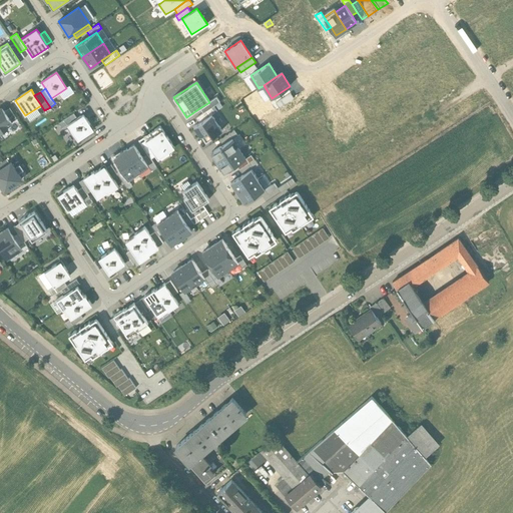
[(209,102),(199,108),(203,113),(211,108),(219,103),(216,97),(209,102)]
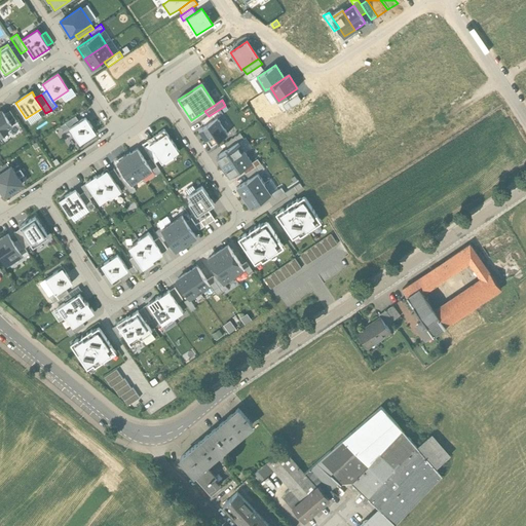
[(2,111),(0,112),(0,135),(1,137),(7,132),(6,130),(12,126),(11,124),(5,114),(2,111)]
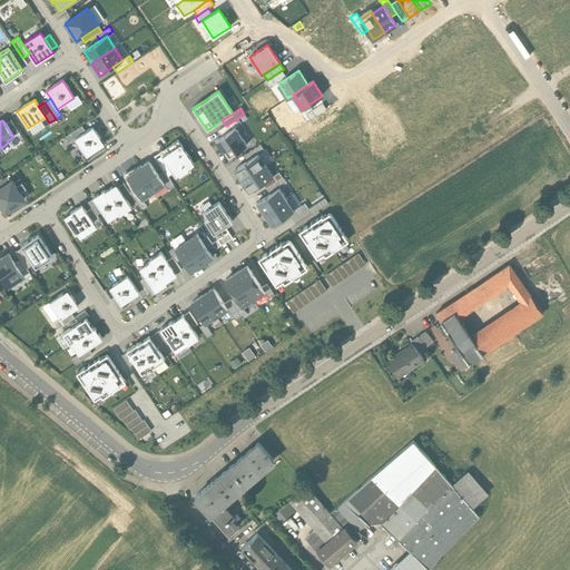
[(6,124),(12,135),(18,131),(11,120),(6,124)]
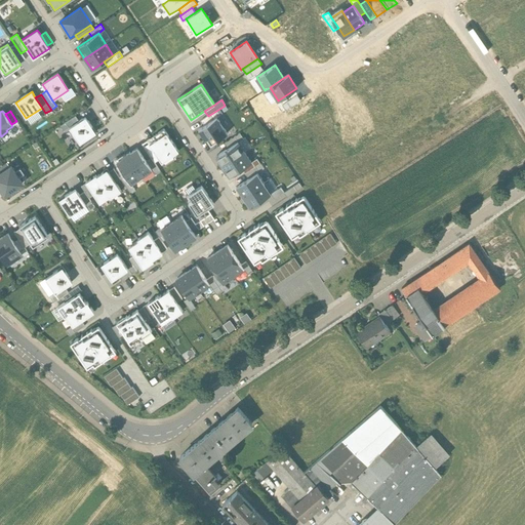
[(204,126),(216,118),(219,116),(216,111),(208,116),(201,121),(204,126)]
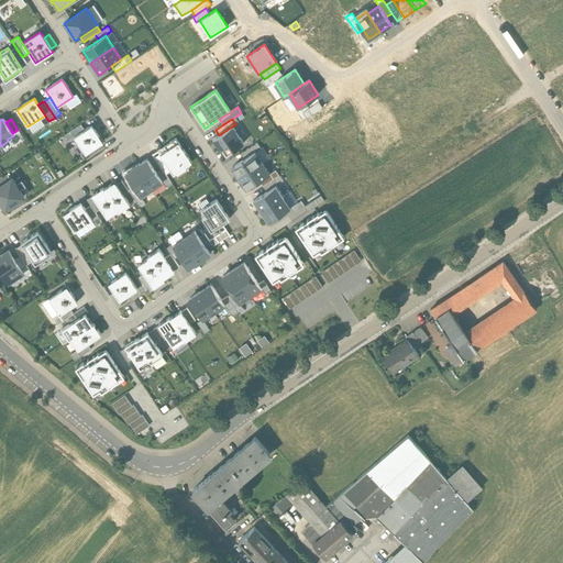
[(75,136),(85,130),(81,124),(65,135),(68,141),(75,136)]
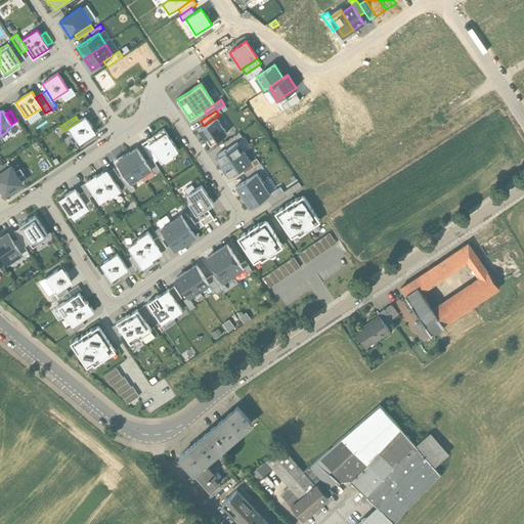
[(79,121),(70,127),(80,143),(95,133),(85,117),(79,121)]
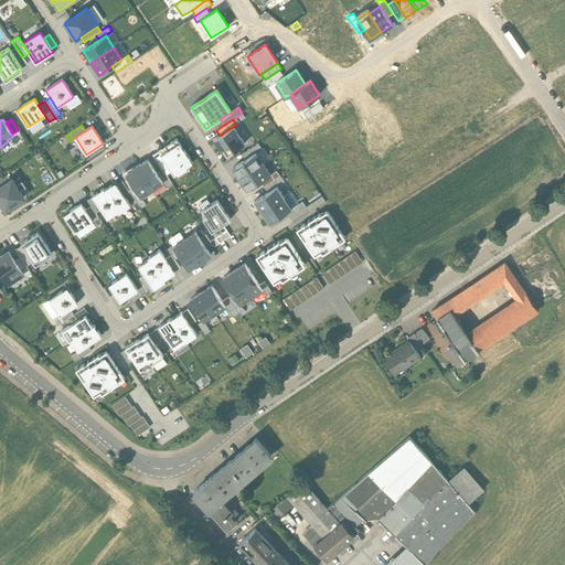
[(220,136),(213,140),(221,151),(223,150),(227,157),(245,145),(233,127),(220,136)]
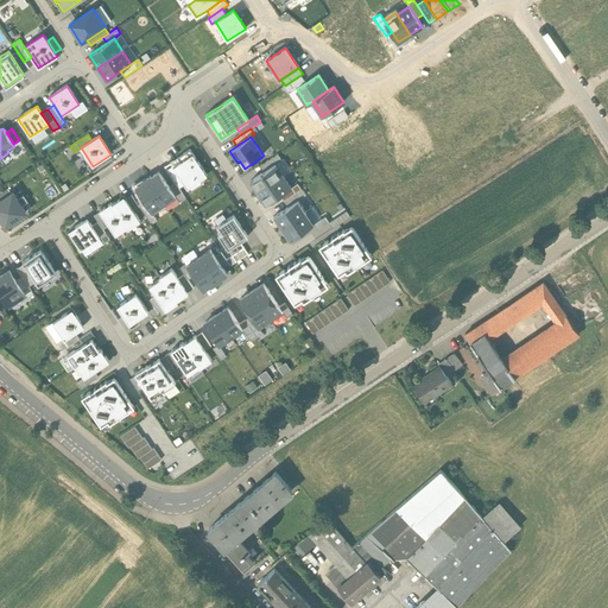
[(181,163),(172,168),(184,185),(188,189),(200,181),(207,176),(190,150),(177,158),(181,163)]
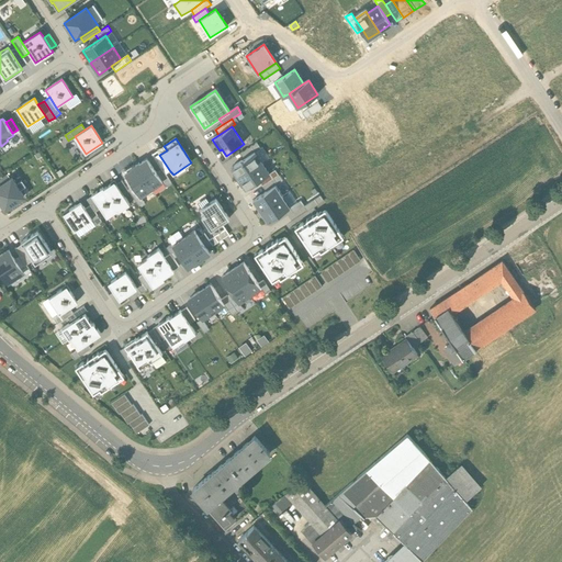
[(244,159),(255,153),(260,148),(257,143),(240,154),(244,159)]
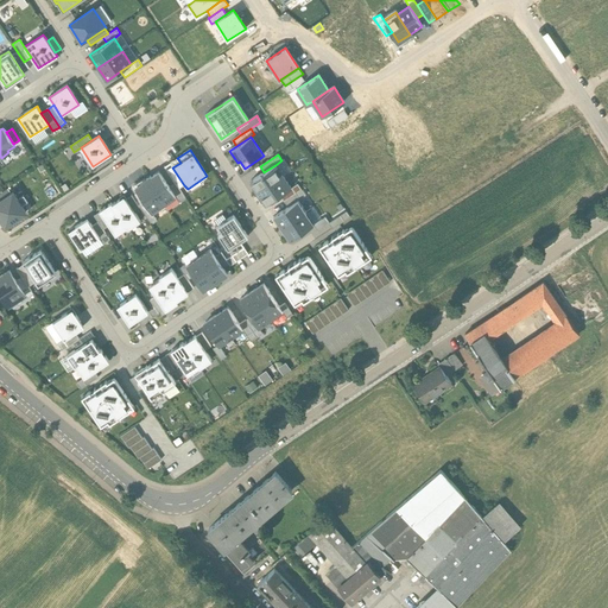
[(178,189),(184,185),(172,168),(181,163),(177,158),(164,168),(175,183),(178,189)]
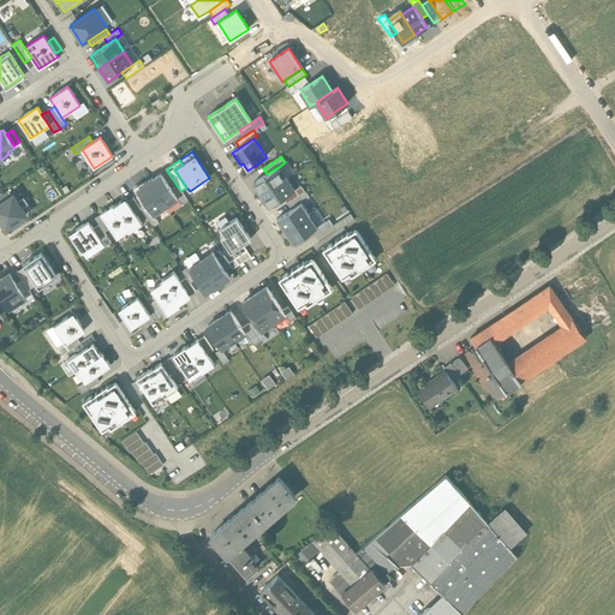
[(256,189),(261,196),(286,179),(279,167),(267,174),(254,184),(257,189),(256,189)]
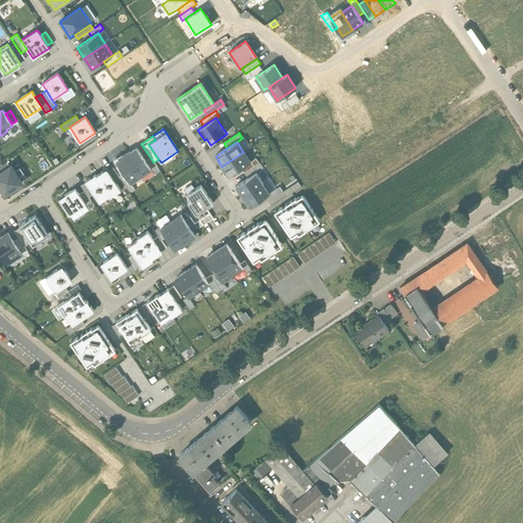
[(129,152),(126,154),(141,176),(151,170),(145,161),(137,148),(130,153),(129,152)]
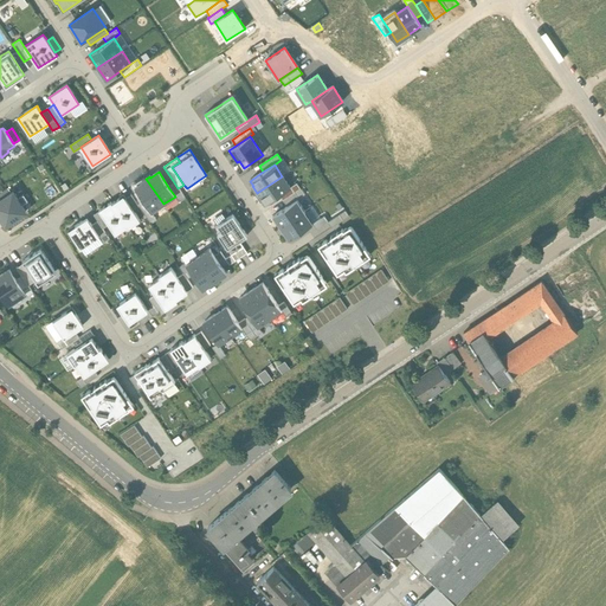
[(263,199),(265,205),(278,195),(290,188),(282,176),(257,193),(262,200),(263,199)]
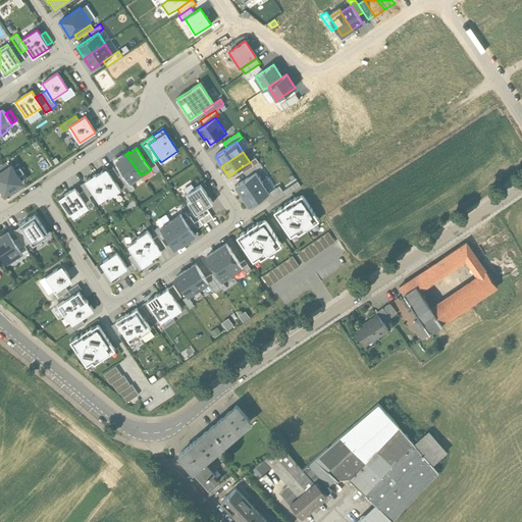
[(121,158),(116,161),(123,173),(131,183),(141,175),(125,154),(121,157),(121,158)]
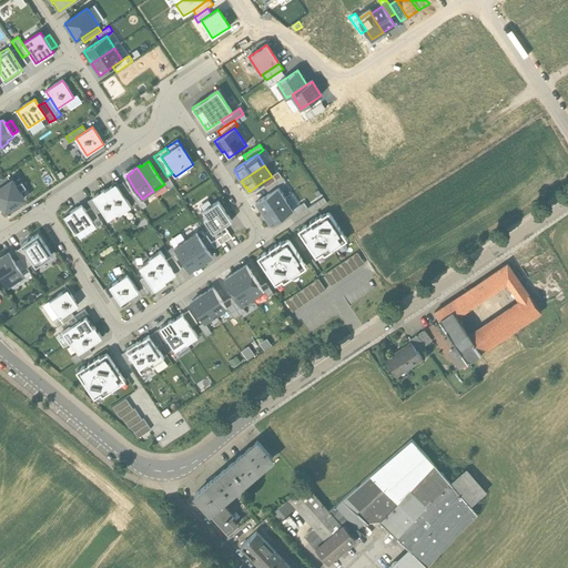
[(190,172),(186,169),(175,176),(178,181),(190,172)]
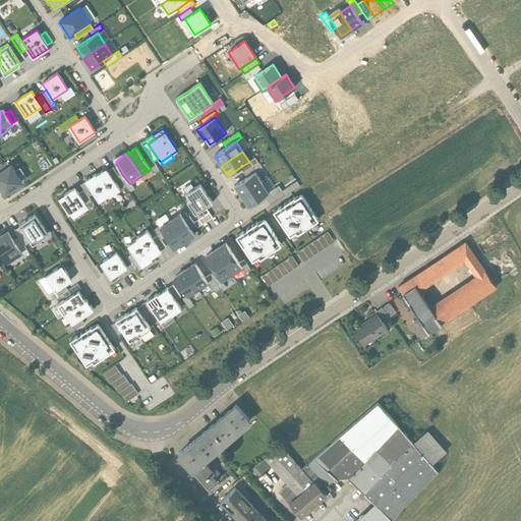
[(145,161),(151,169),(154,174),(159,171),(153,162),(150,157),(145,161)]
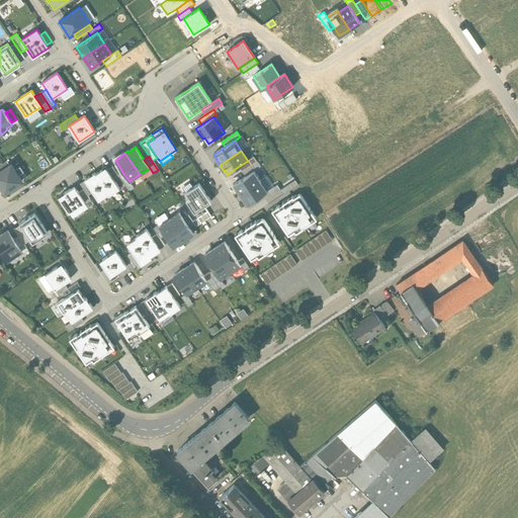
[(242,172),(257,162),(253,157),(248,161),(238,167),(242,172)]
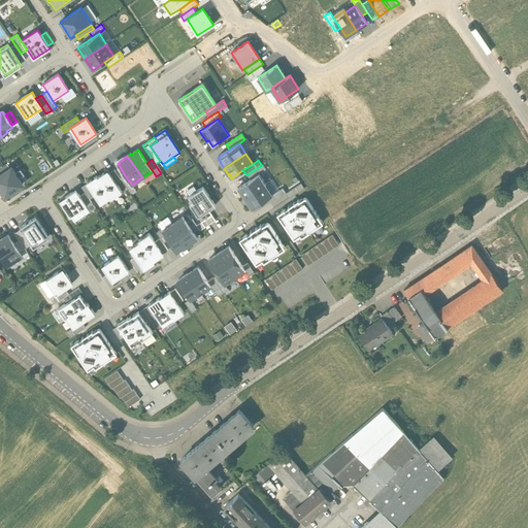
[(251,180),(259,174),(266,170),(262,165),(246,175),(251,180)]
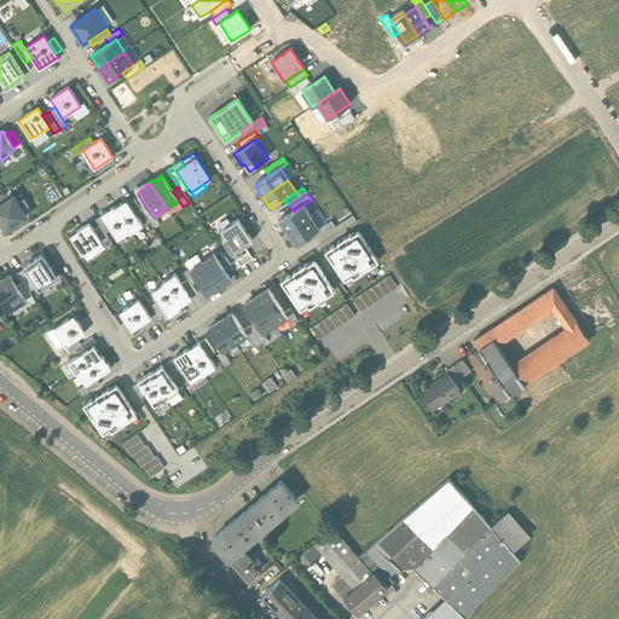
[(13,196),(0,204),(0,221),(6,230),(27,217),(22,210),(17,203),(13,196)]
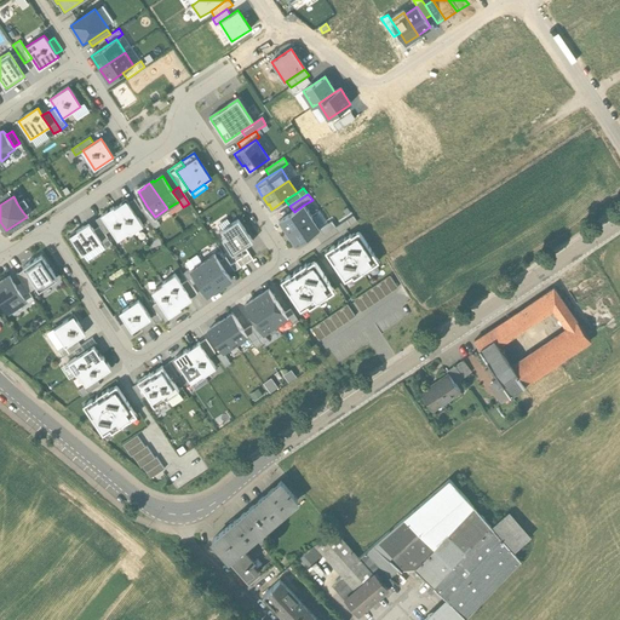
[(17,204),(22,211),(28,206),(23,199),(17,204)]
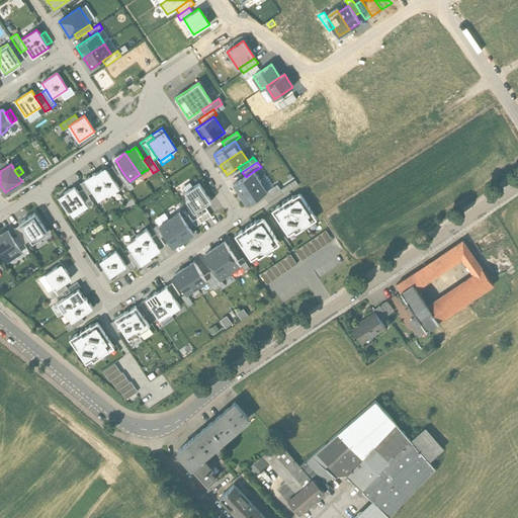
[(112,167),(107,170),(113,180),(118,177),(117,175),(112,167)]
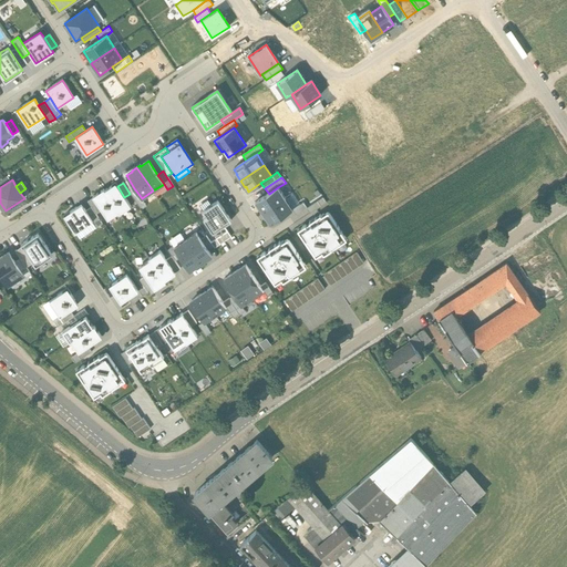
[(115,184),(104,191),(119,212),(120,214),(131,206),(124,197),(117,186),(115,184)]
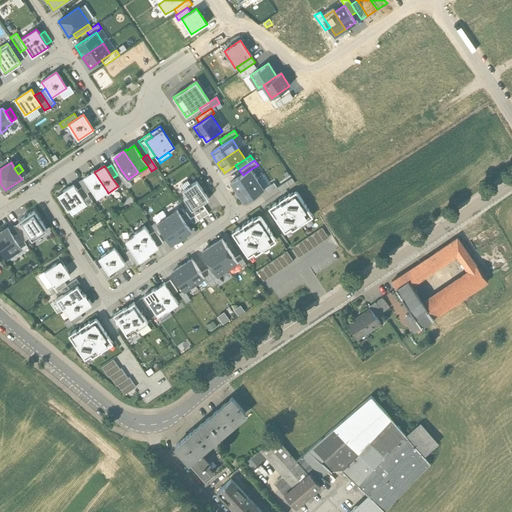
[(236,189),(238,192),(257,179),(251,169),(243,175),(230,183),(234,190),(236,189)]
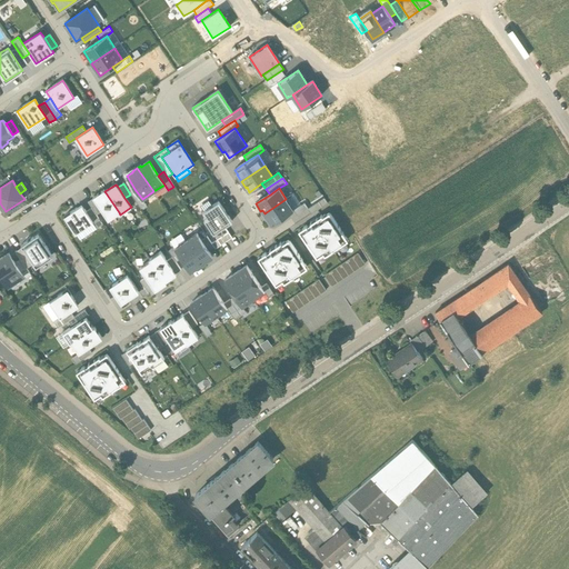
[(146,206),(142,199),(135,189),(129,192),(130,195),(140,209),(146,206)]
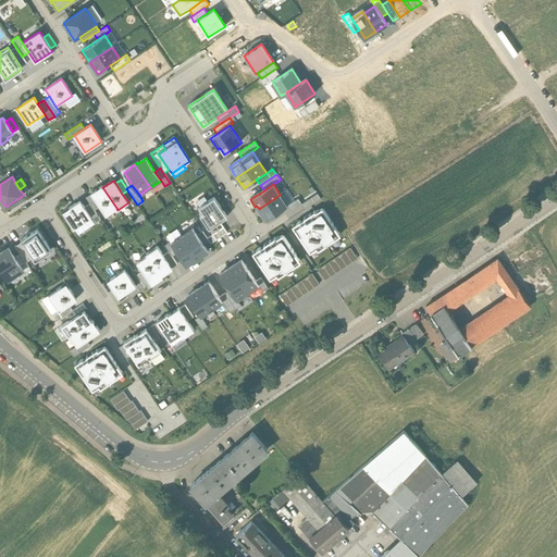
[(90,193),(91,194),(100,207),(106,215),(116,208),(102,187),(101,186),(90,193)]
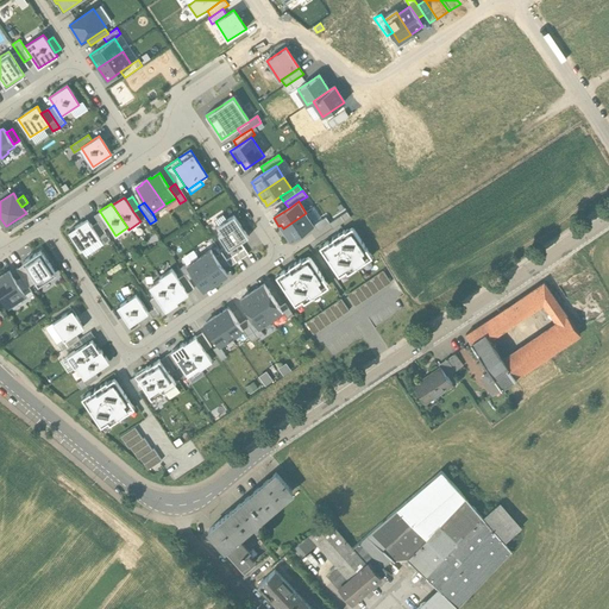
[(104,230),(110,226),(100,212),(94,217),(98,223),(104,230)]
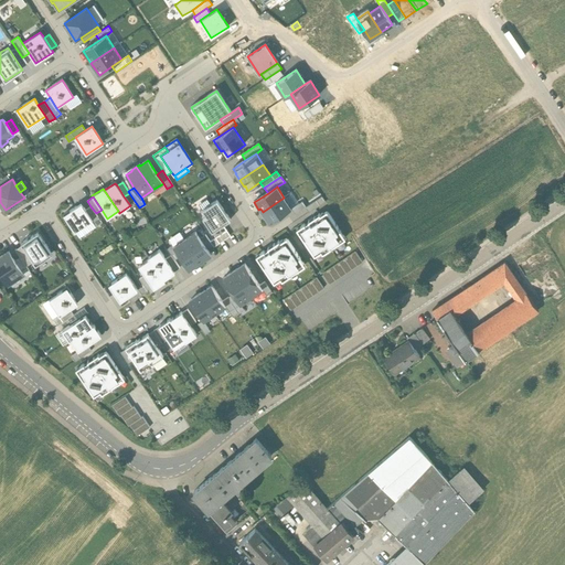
[(199,206),(202,204),(204,206),(210,202),(206,196),(192,205),(200,217),(204,215),(199,206)]
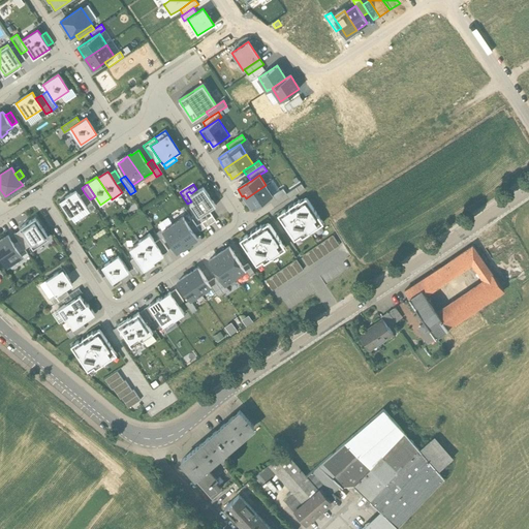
[(286,194),(285,194),(289,199),(305,189),(301,184),(286,194)]
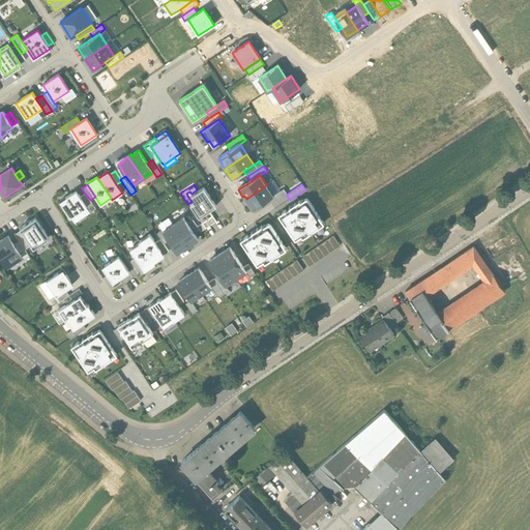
[(247,204),(252,210),(273,197),(273,196),(266,185),(246,199),(248,203),(247,204)]
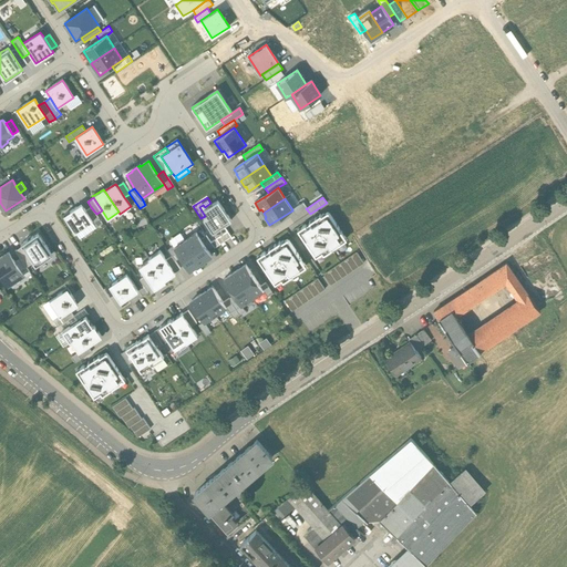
[(217,202),(203,210),(207,217),(204,219),(213,234),(224,226),(232,222),(217,202)]
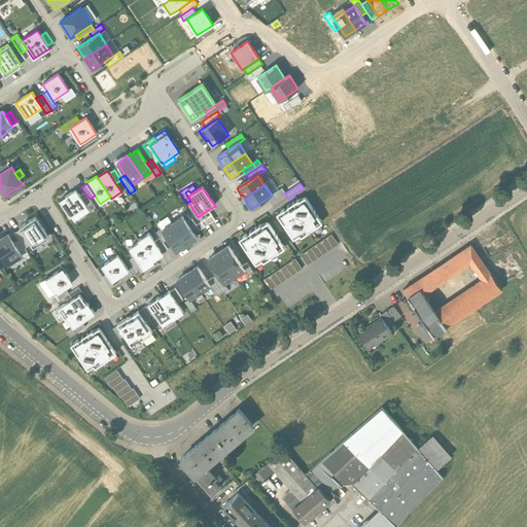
[(272,195),(272,196),(275,200),(284,194),(285,194),(282,188),(272,195)]
